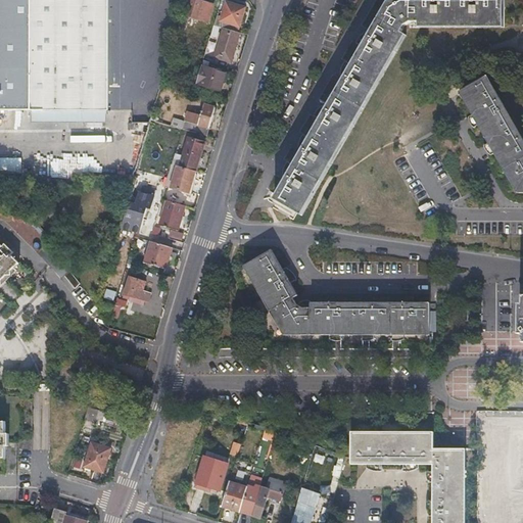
[(0,0),(0,109),(107,109),(108,32),(107,0),(0,0)]
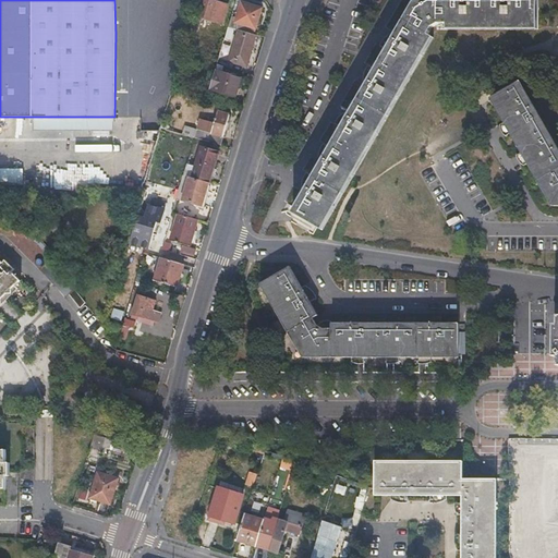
[(201,0),(197,14),(190,38),(194,39),(197,28),(198,29),(202,19),(220,24),(227,4),(211,0),(201,0)]
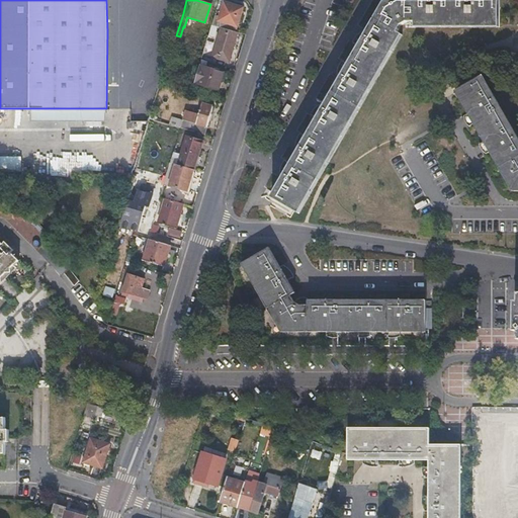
[(290,166),(285,163),(283,165),(283,171),(286,173),(273,197),(296,211),(399,33),(397,32),(402,24),(408,21),(416,21),(416,24),(499,24),(499,0),(389,0),(376,20),(374,20),(367,31),(364,29),(359,34),(358,35),(363,39),(357,51),(349,64),(346,70),(341,68),(339,70),(339,76),(336,87),(328,102),(324,100),(320,103),(318,106),(324,109),(321,114),(309,135),(306,140),(300,137),(298,140),(297,146),(301,147),(294,160),(290,166)]
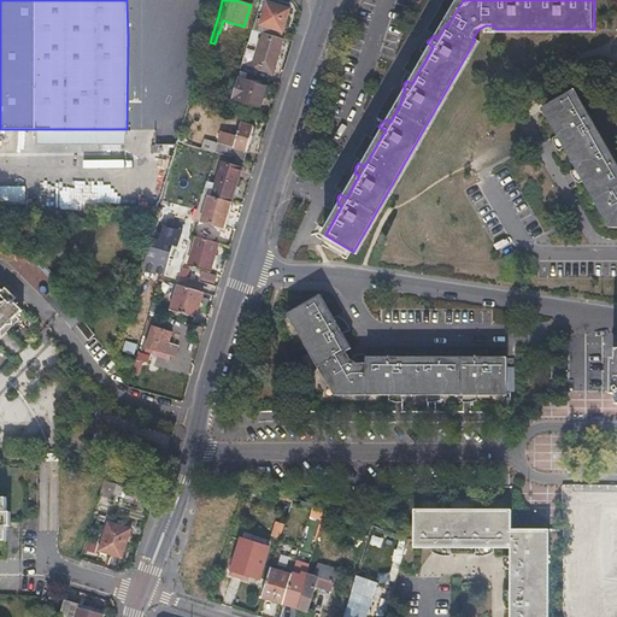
[(262,21),(254,18),(252,29),(258,31),(264,33),(281,37),(291,7),(268,1),(262,21)]
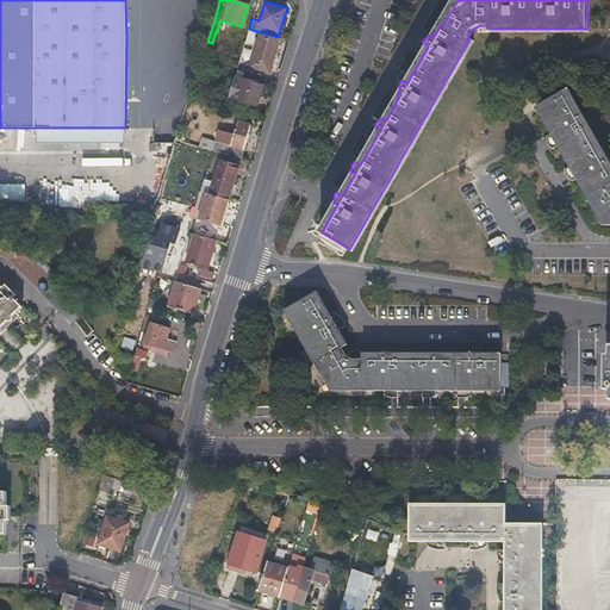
[(249,29),(246,42),(251,44),(255,31),(249,29)]
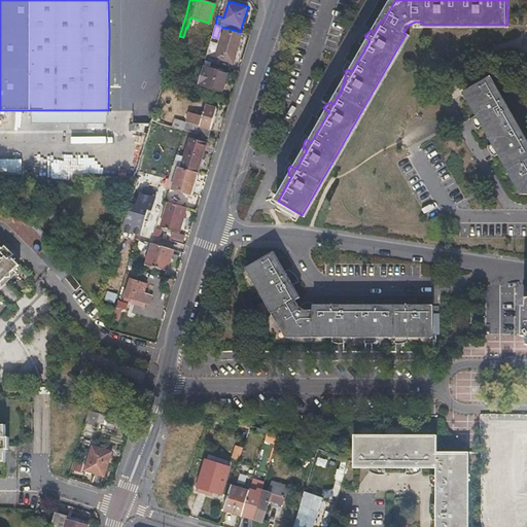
[(234,63),(242,33),(240,32),(225,28),(217,58),(234,63)]
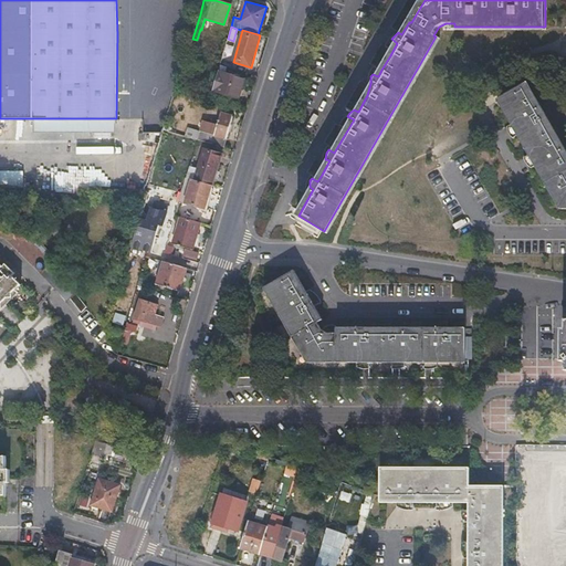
[(388,45),(390,55),(397,43),(391,39),(388,45)]
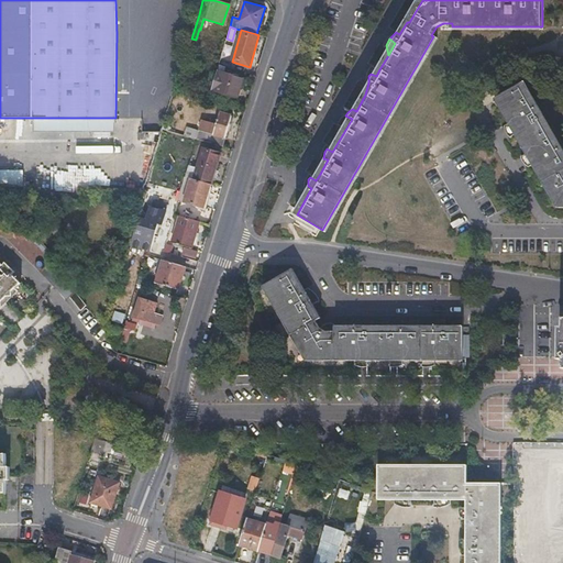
[(374,67),(371,74),(376,76),(379,69),(374,67)]
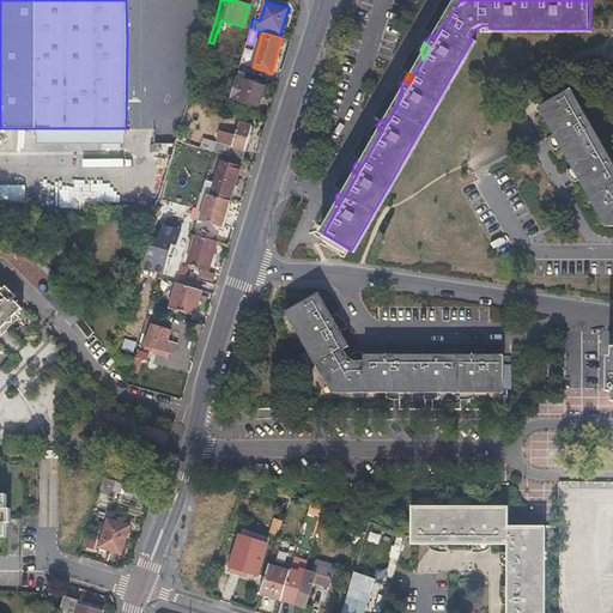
[(236,78),(230,98),(260,107),(263,95),(261,93),(263,85),(236,78)]
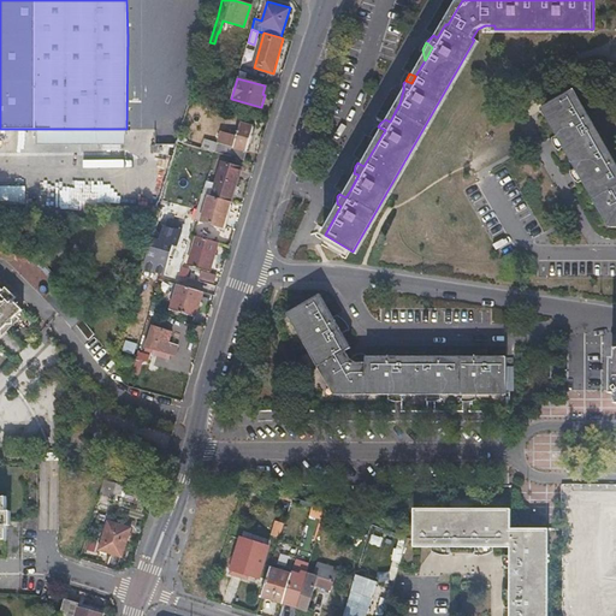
[(554,141),(555,143),(562,138),(566,143),(580,167),(582,172),(575,177),(575,179),(580,182),(586,178),(612,223),(615,223),(615,164),(574,90),(545,107),(551,118),(560,132),(552,136),(554,141)]
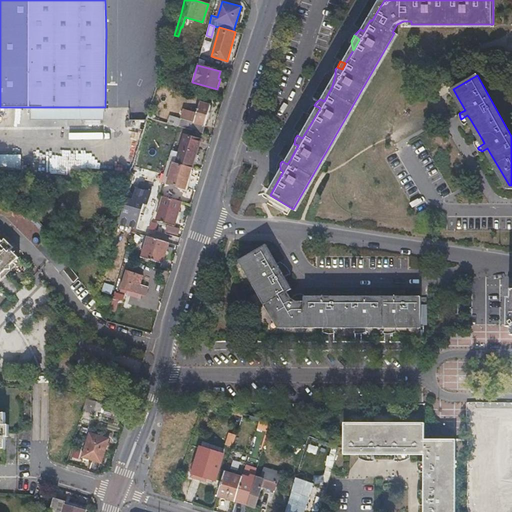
[(185,106),(179,127),(202,134),(211,105),(200,102),(198,110),(185,106)]
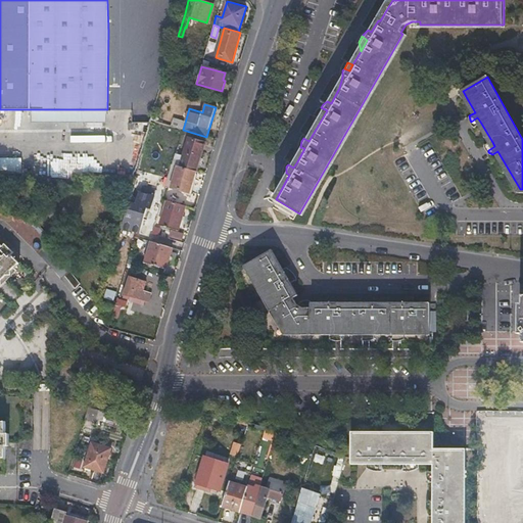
[(318,113),(324,115),(327,110),(321,107),(318,113)]
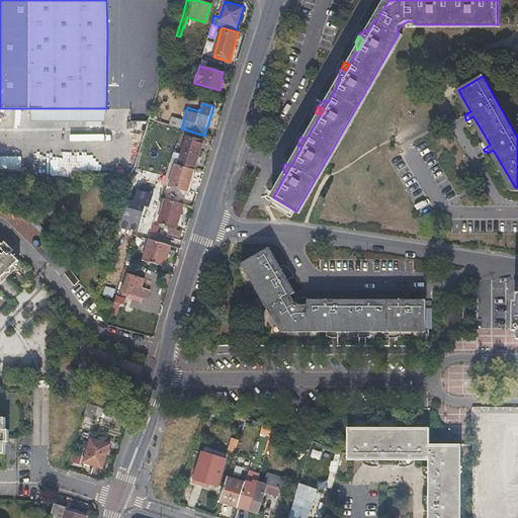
[(472,116),(466,120),(469,125),(476,120),(472,116)]
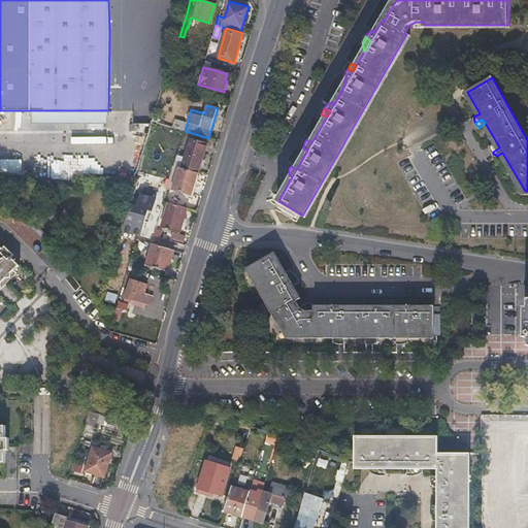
[(129,132),(123,146),(128,149),(134,134),(129,132)]
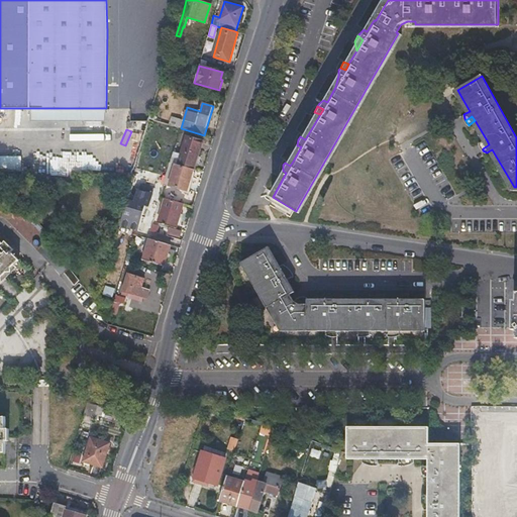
[(303,131),(300,136),(305,139),(308,134),(303,131)]
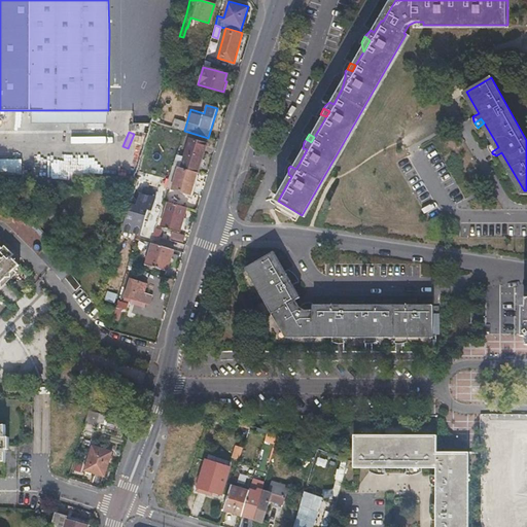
[(182,168),(197,172),(205,144),(190,140),(182,168)]
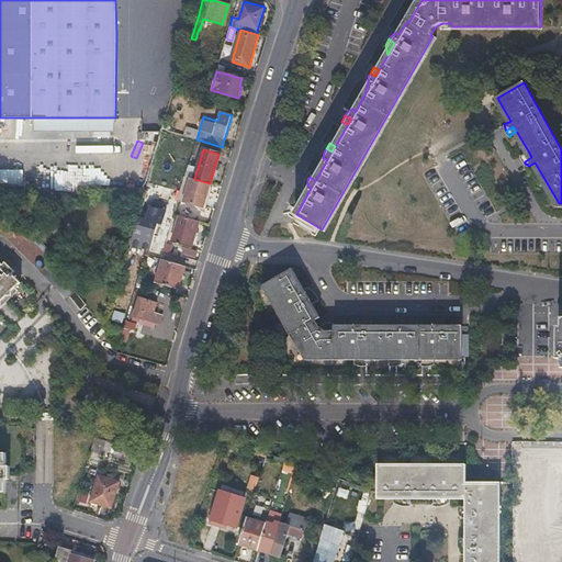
[(531,157),(529,153),(521,157),(525,161),(531,157)]
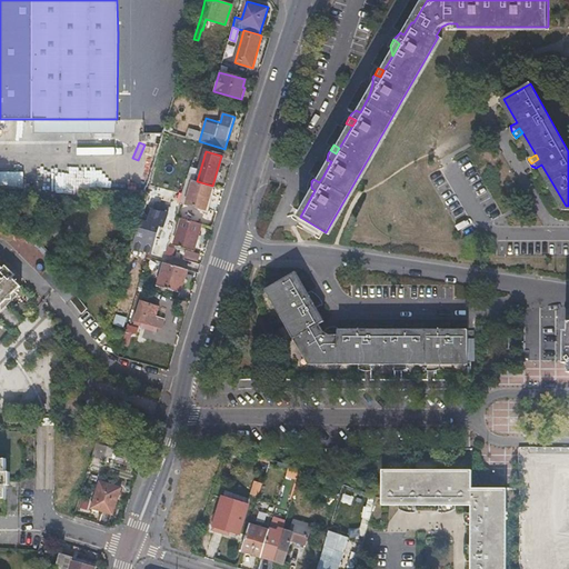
[(0,187),(23,188),(23,169),(0,169),(0,187)]
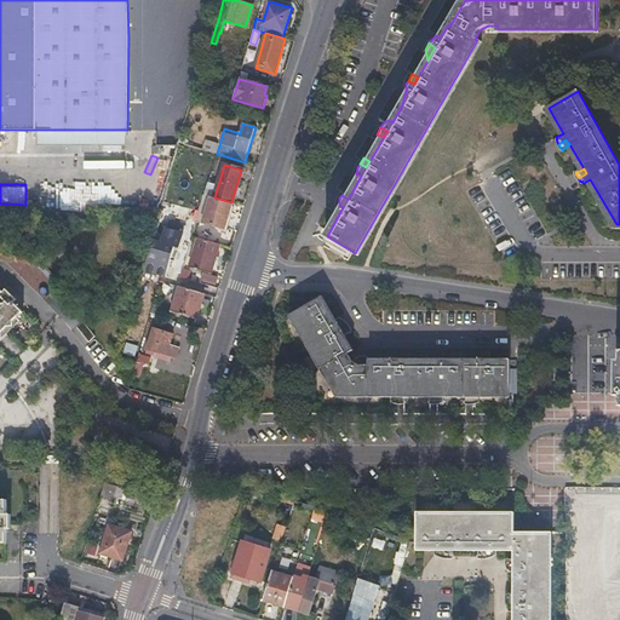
[(345,188),(342,195),(348,199),(352,191),(345,188)]
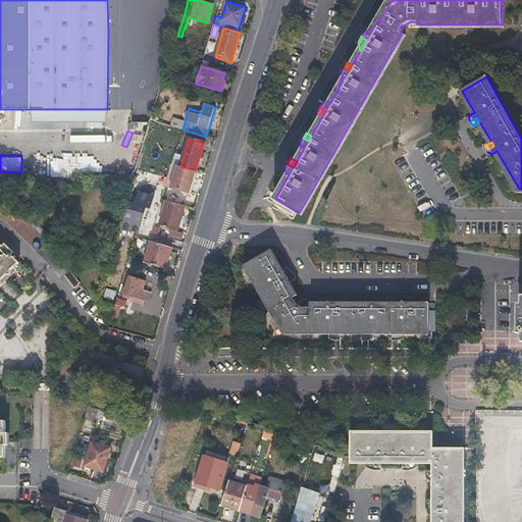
[(180,166),(178,165),(171,188),(189,193),(195,170),(180,166)]
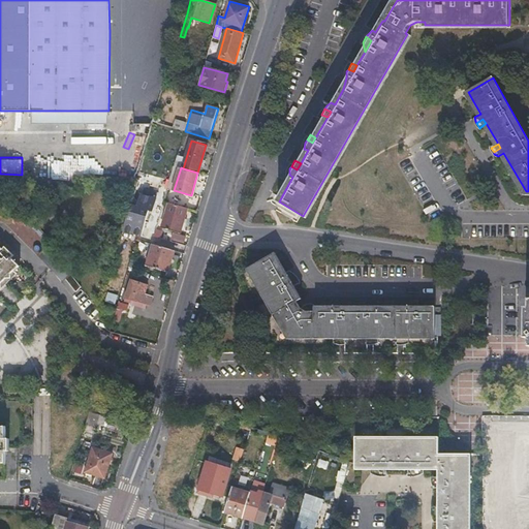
[(187,208),(169,203),(162,228),(179,234),(187,208)]
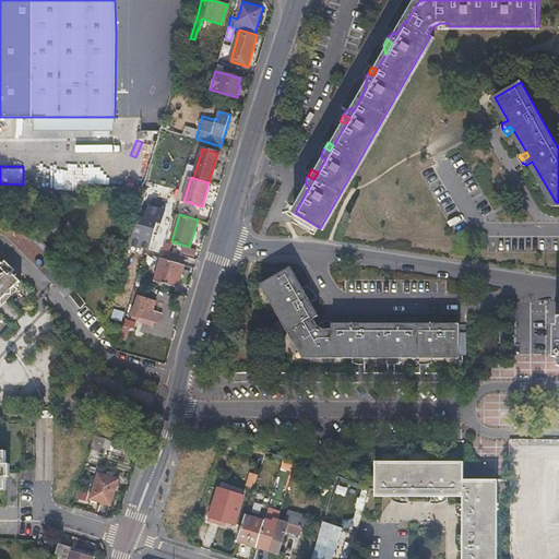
[(156,224),(138,218),(130,244),(149,248),(156,224)]
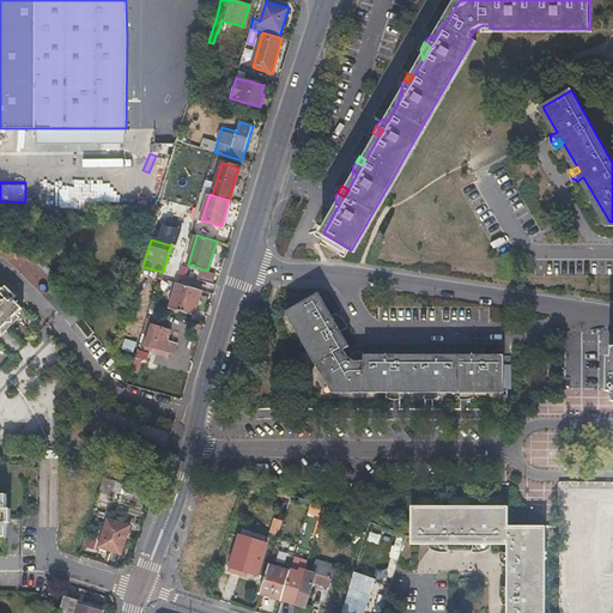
[(194,314),(201,290),(193,287),(177,284),(170,307),(194,314)]
